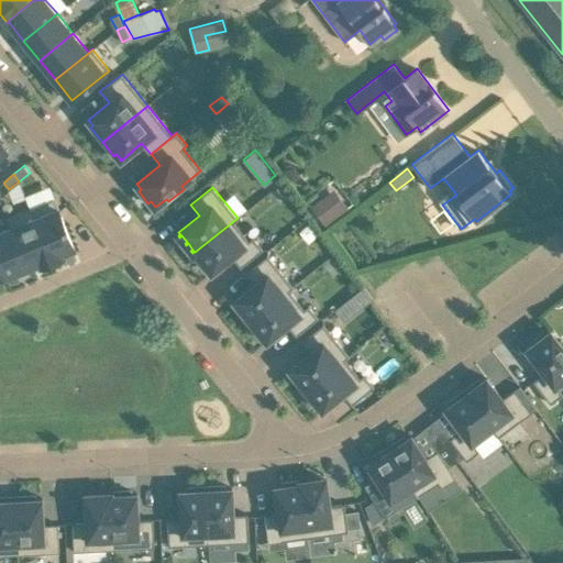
[(334,189),(312,203),(326,223),(348,209),(334,189)]
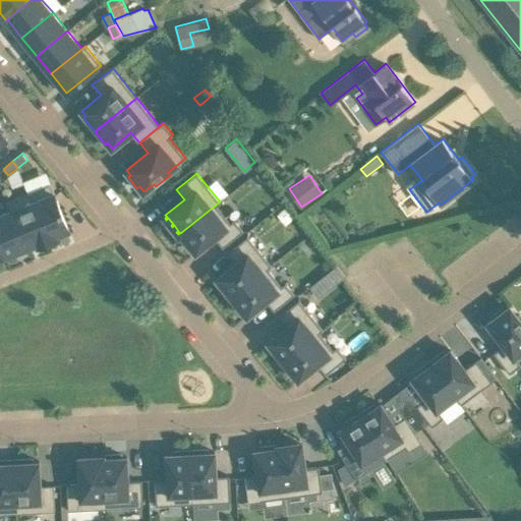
[(51,183),(29,192),(49,242),(50,241),(58,237),(57,234),(69,230),(51,183)]
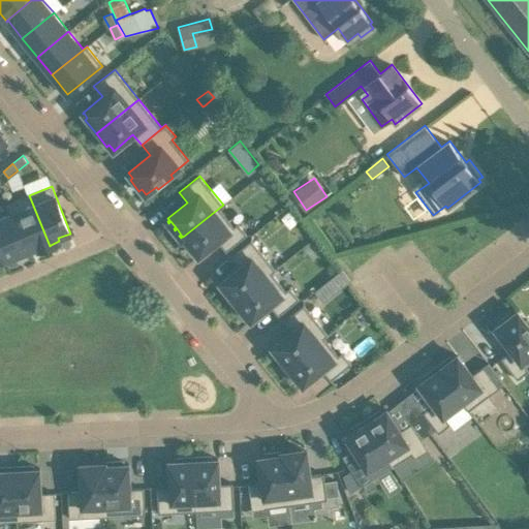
[(50,246),(29,195),(6,205),(26,251),(37,246),(38,249),(48,246),(50,246)]
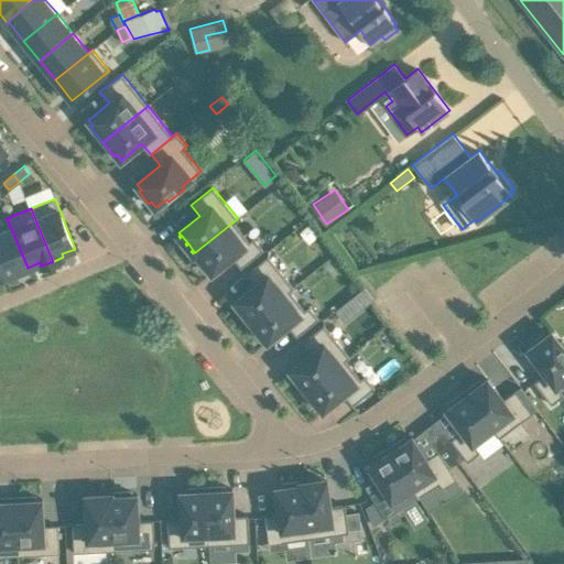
[(28,268),(7,218),(10,228),(0,231),(0,266),(4,278),(28,268)]
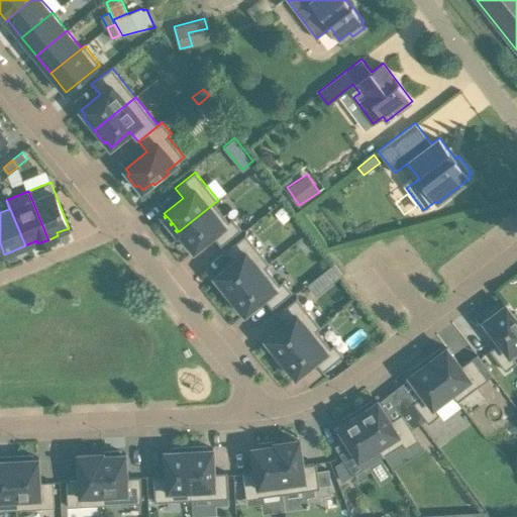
[(219,201),(218,200),(179,231),(181,233),(179,235),(188,247),(190,245),(194,250),(213,235),(221,245),(241,229),(232,217),(228,220),(215,204),(219,201)]
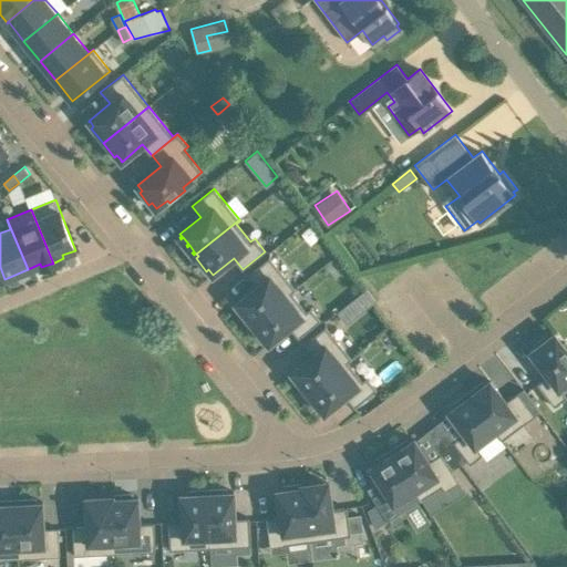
[(249,326),(295,288),(269,257),(247,275),(256,286),(235,302),(236,303),(240,309),(238,310),(249,326)]
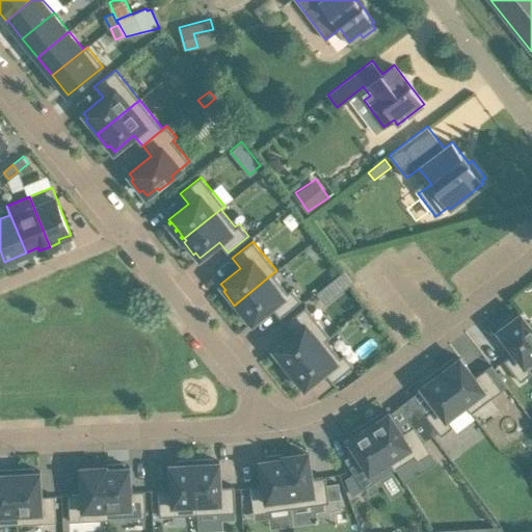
[(277,271),(276,270),(234,306),(245,319),(247,317),(251,321),(250,321),(251,322),(271,307),(280,317),(300,300),(291,289),(288,292),(273,274),(277,271)]
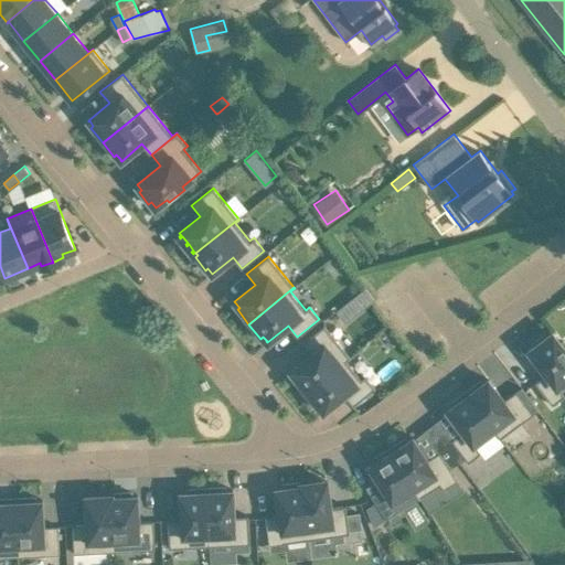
[(305,393),(350,356),(324,324),(302,343),(311,354),(290,371),(291,372),(296,376),(292,379),(305,393)]
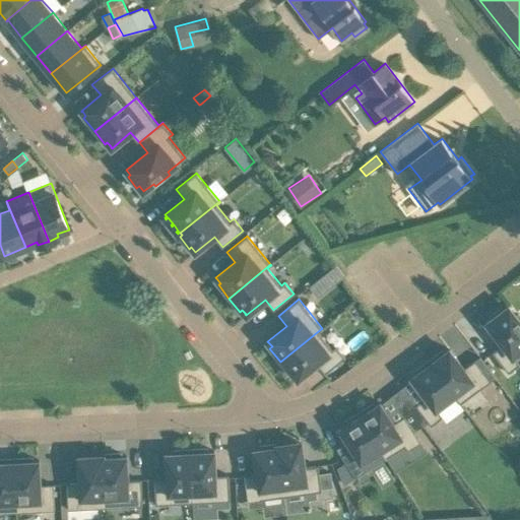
[(503,343),(493,351),(508,372),(519,364),(517,360),(519,356),(519,320),(509,306),(503,310),(501,307),(490,315),(492,318),(486,322),(503,343)]
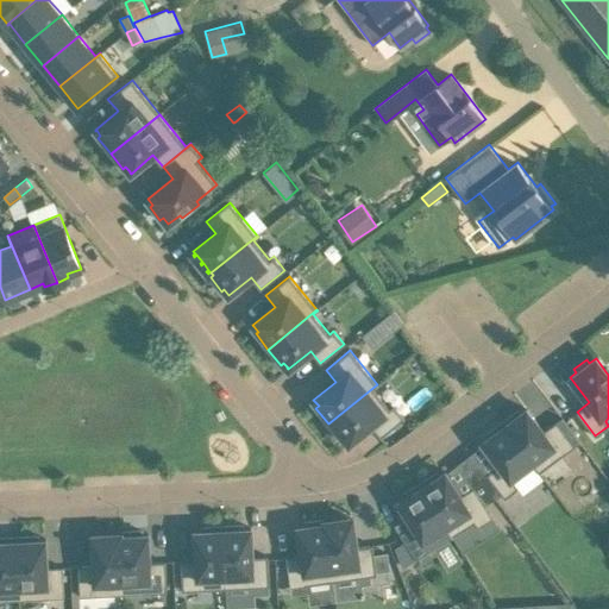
[(378,385),(377,384),(328,424),(341,439),(344,437),(347,443),(349,444),(371,426),(381,438),(405,418),(394,405),(389,408),(374,389),(378,385)]
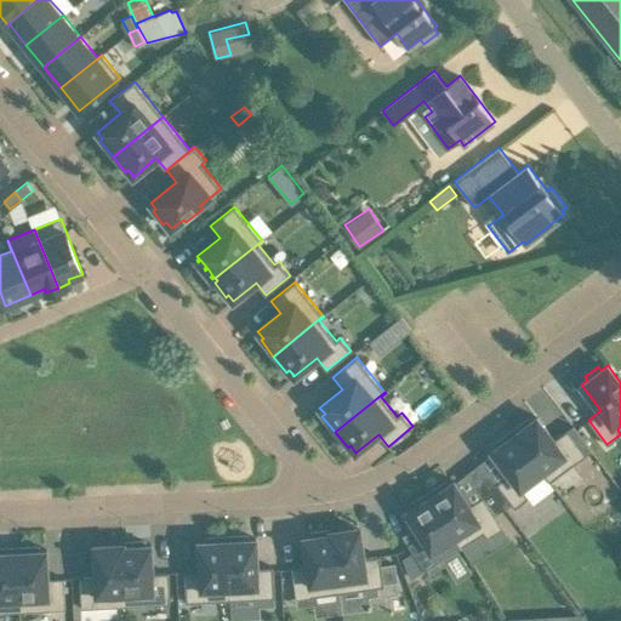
[(528,417),(512,429),(543,472),(542,472),(550,482),(586,455),(592,450),(574,425),(567,429),(554,439),(536,416),(534,419),(530,421),(528,417)]
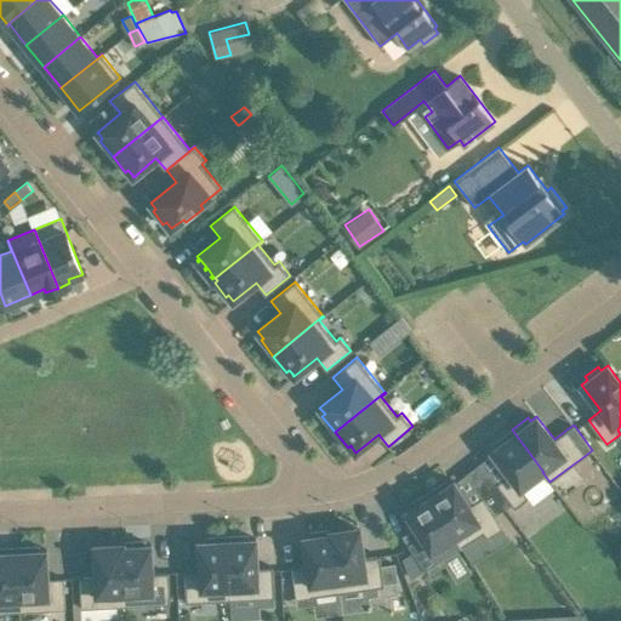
[(542,472),(543,472),(512,429),(511,431),(495,443),(497,445),(491,450),(508,473),(496,483),(514,508),(529,497),(522,488),(542,472)]
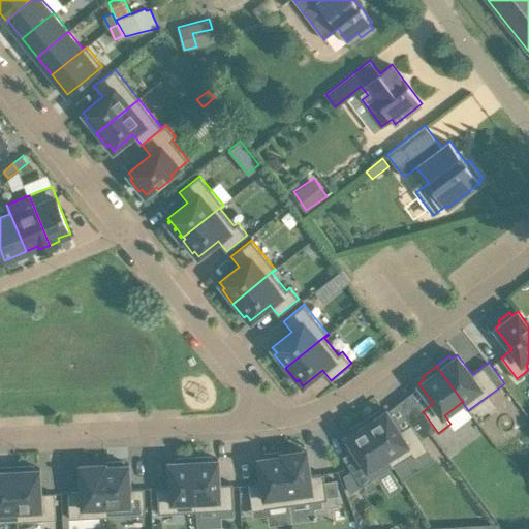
[(411,423),(400,430),(386,408),(385,409),(385,410),(382,412),(380,412),(379,410),(365,419),(394,465),(412,453),(415,458),(428,449),(411,423)]
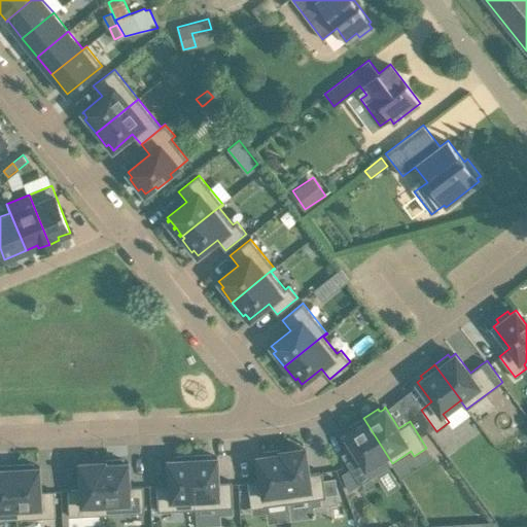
[(360,484),(392,463),(363,418),(348,427),(350,429),(345,432),(344,433),(357,454),(356,455),(346,461),(360,484)]
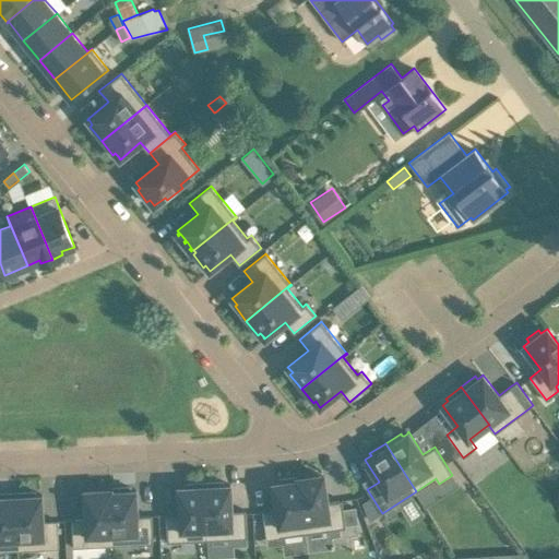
[(324,476),(321,476),(321,474),(319,474),(320,476),(312,477),(311,475),(309,475),(310,477),(302,479),(301,476),(300,477),(300,479),(299,479),(306,533),(346,527),(344,519),(342,500),(329,501),(328,501),(324,476)]
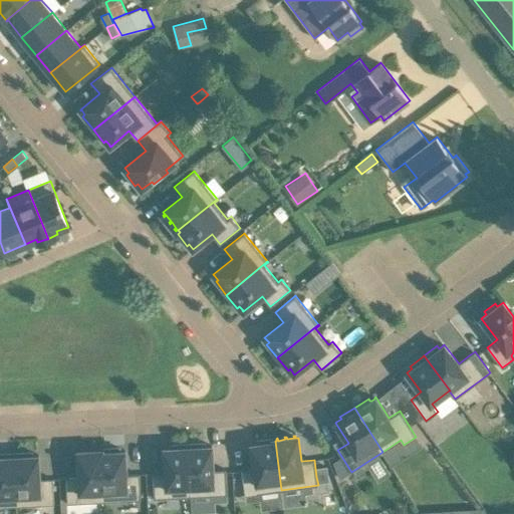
[(275,441),(272,441),(271,438),(256,440),(257,443),(251,444),(254,468),(242,470),(245,495),(281,490),(275,441)]
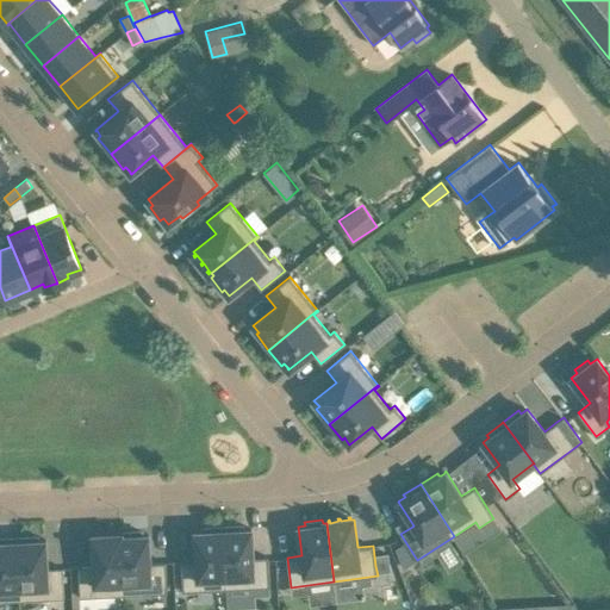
[(250,529),(243,529),(243,526),(223,527),(226,589),(269,586),(268,556),(253,556),(251,528),(250,528),(250,529)]
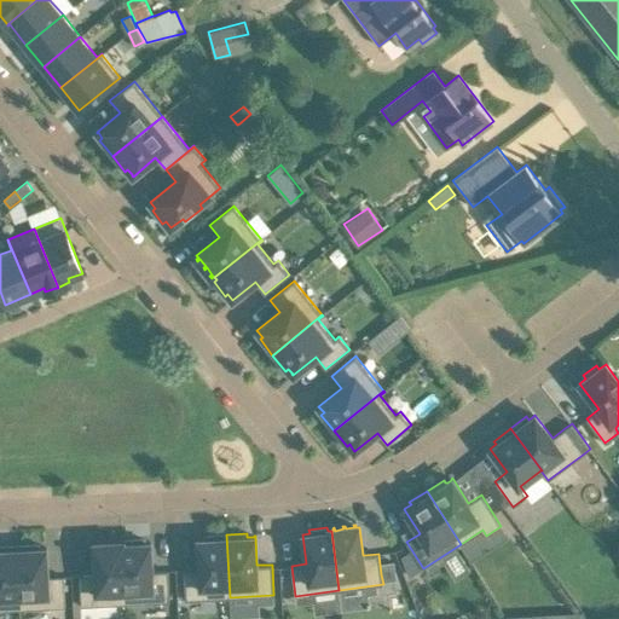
[(185,600),(230,597),(226,534),(206,536),(207,539),(200,539),(198,539),(200,568),(184,570),(185,600)]
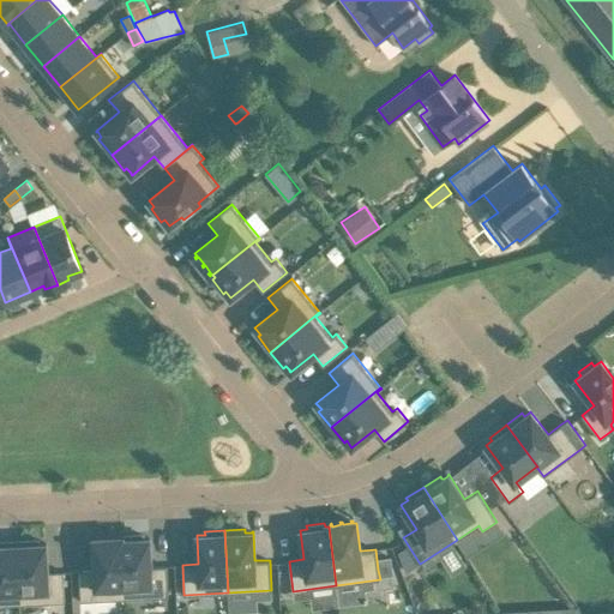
[(150,537),(143,537),(143,534),(125,535),(125,539),(121,539),(125,599),(168,596),(167,566),(151,566),(150,537)]
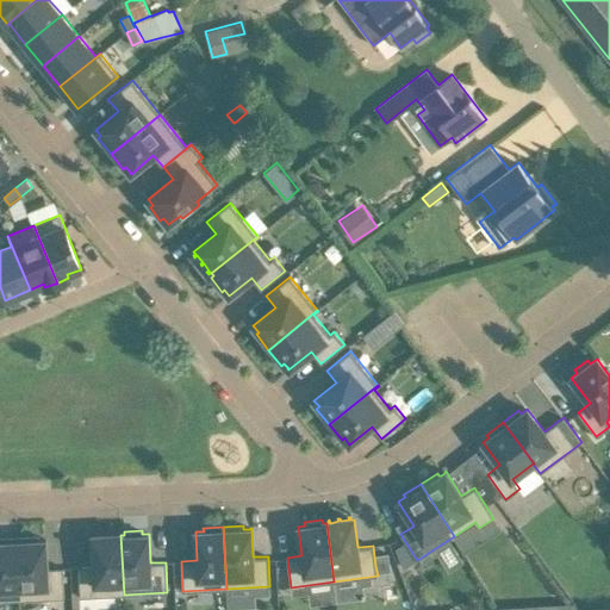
[(120,535),(119,536),(118,533),(117,533),(117,536),(109,536),(107,534),(106,534),(106,536),(98,536),(98,534),(95,534),(95,536),(92,537),(93,558),(94,566),(79,566),(80,597),(124,595),(120,535)]
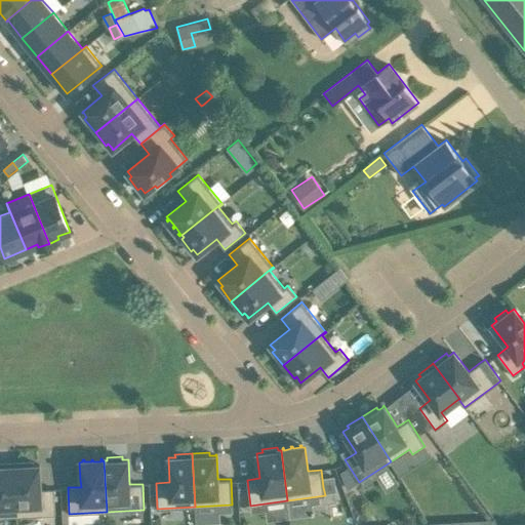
[(38,465),(33,465),(32,461),(15,462),(17,517),(55,515),(54,488),(47,488),(41,489),(39,463),(38,463),(38,465)]
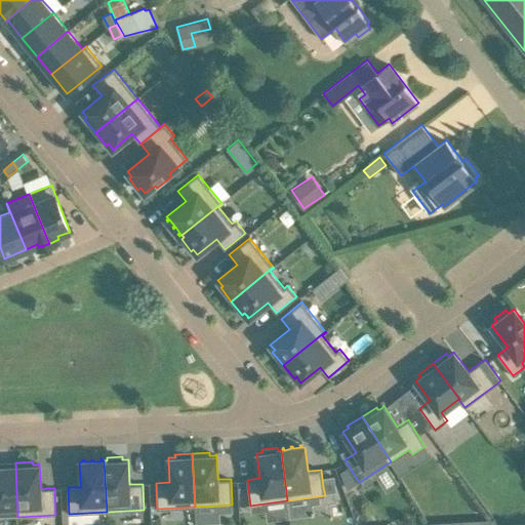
[(0,517),(17,517),(15,462),(0,463),(0,462),(0,517)]
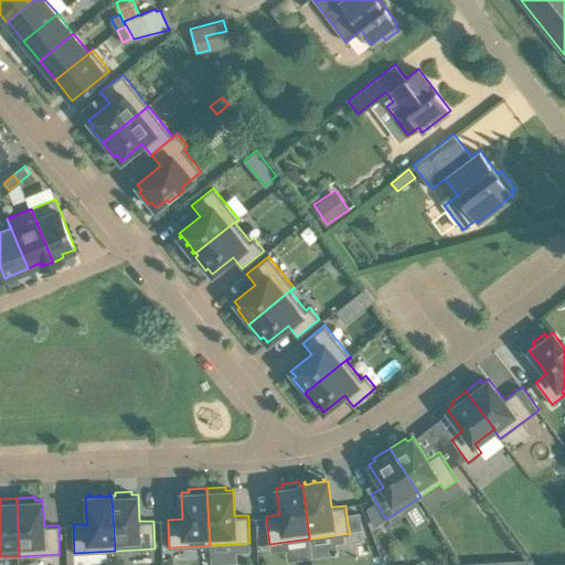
[(362,531),(360,514),(347,516),(348,524),(350,533),(362,531)]
